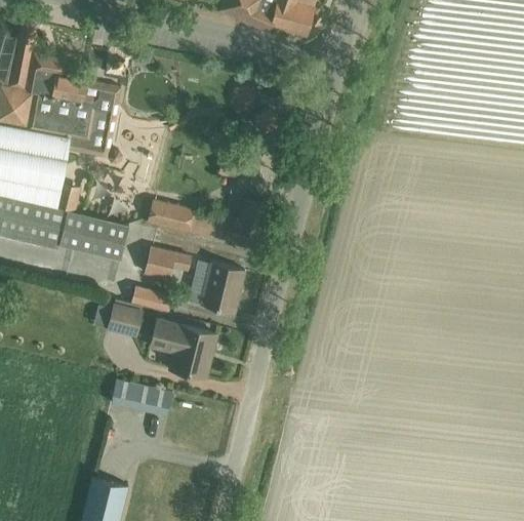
[(224,0),(224,1),(223,2),(255,15),(273,23),(271,29),(307,37),(313,10),(295,6),(297,0),(224,0)]
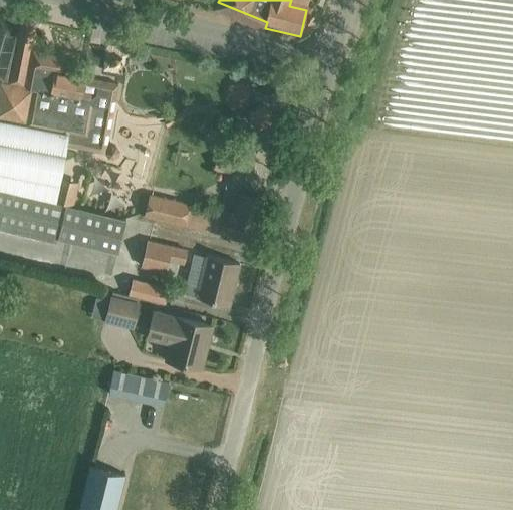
[(0,191),(57,206),(66,150),(105,157),(118,87),(84,81),(64,77),(66,68),(46,64),(47,57),(28,54),(33,26),(18,24),(13,51),(7,84),(0,81),(0,191)]
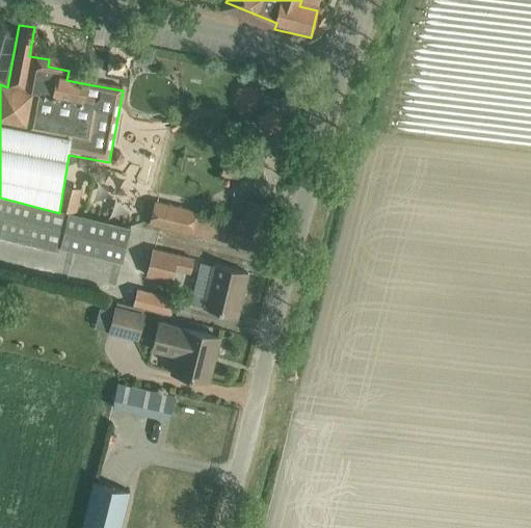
[(107,79),(131,81),(133,54),(109,53),(107,79)]
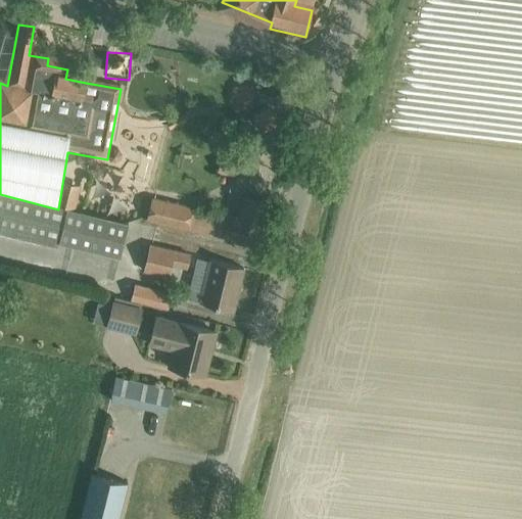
[(255,112),(256,95),(233,93),(232,111),(255,112)]
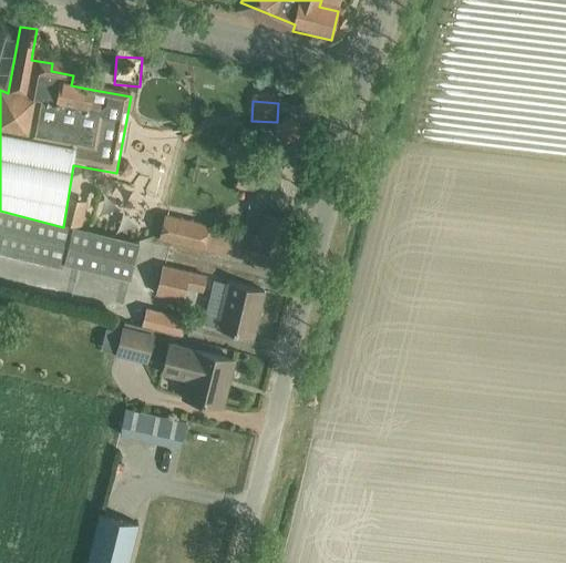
[(289,115),(275,124),(286,142),(305,130),(294,112),(289,115)]
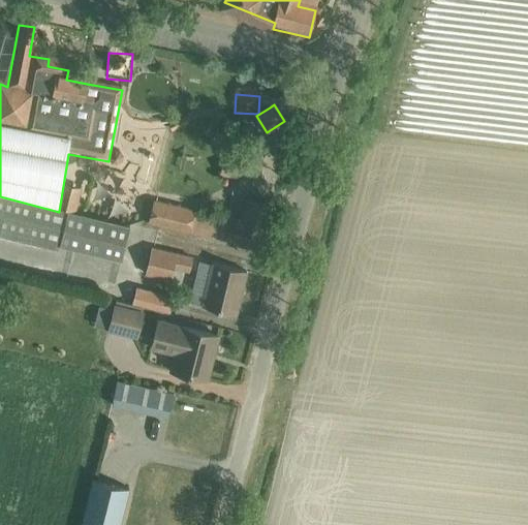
[(0,196),(0,234),(122,263),(130,229),(59,212),(0,196)]
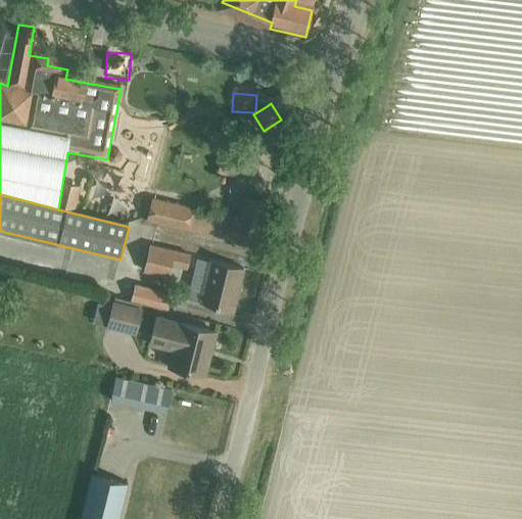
[(193,211),(152,201),(147,223),(188,233),(193,211)]
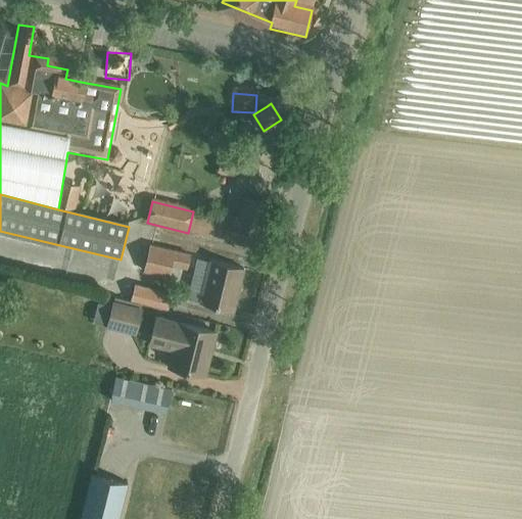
[(272,218),(242,210),(239,223),(227,220),(222,241),(264,251),(272,218)]
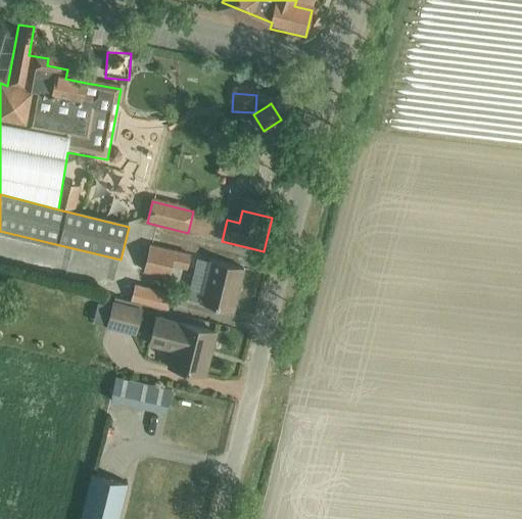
[(150,249),(144,276),(170,281),(173,269),(187,272),(190,258),(150,249)]
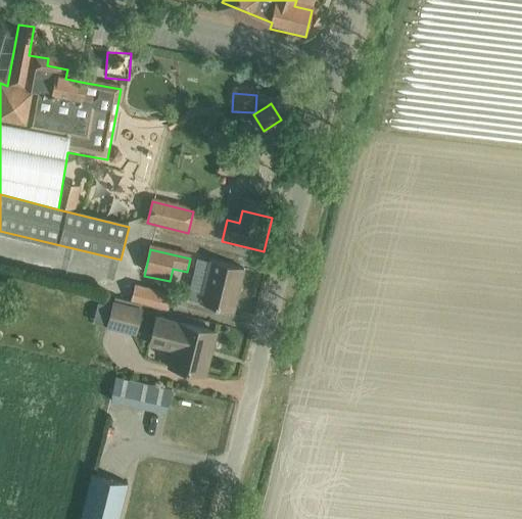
[(234,315),(244,272),(210,264),(209,267),(198,264),(190,299),(200,301),(199,305),(234,315)]
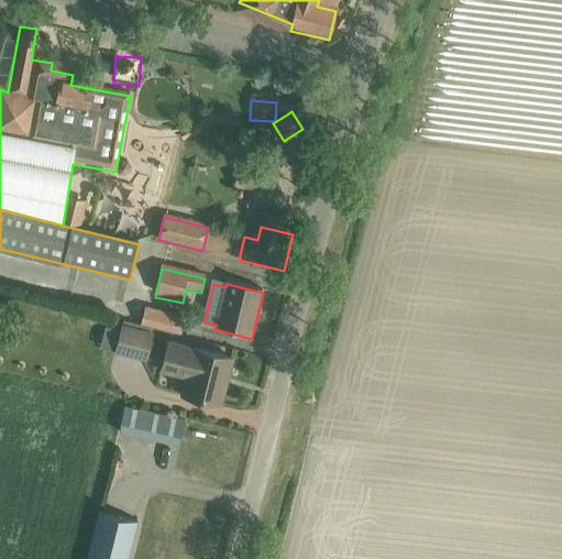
[(143,328),(182,337),(186,321),(146,311),(143,328)]
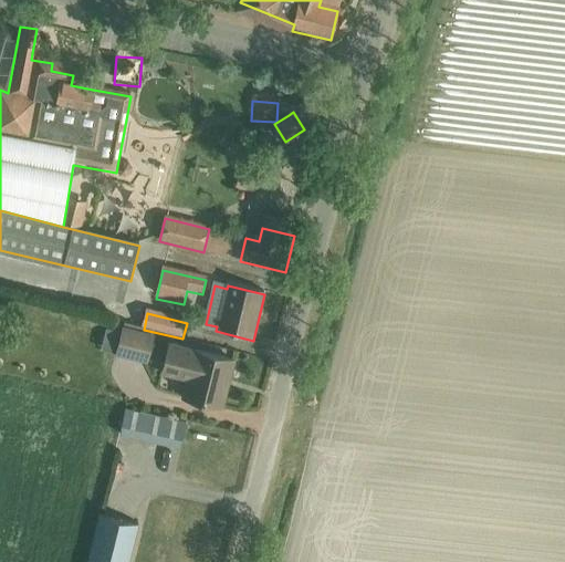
[(154,339),(123,331),(116,356),(147,364),(154,339)]
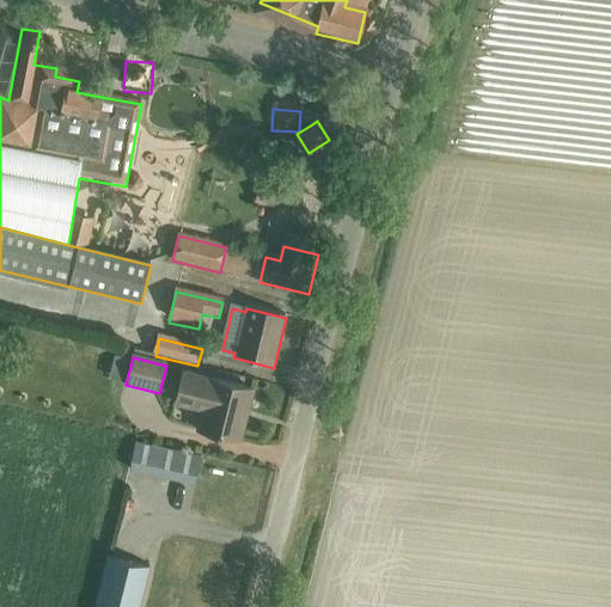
[(239,443),(252,392),(183,375),(176,406),(203,412),(199,433),(239,443)]
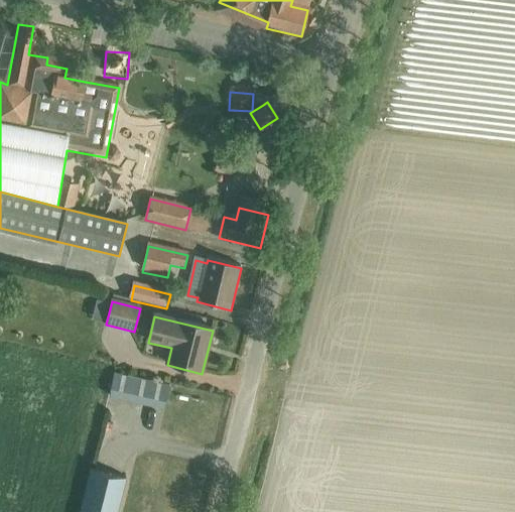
[(113,376),(109,398),(163,409),(168,387),(113,376)]
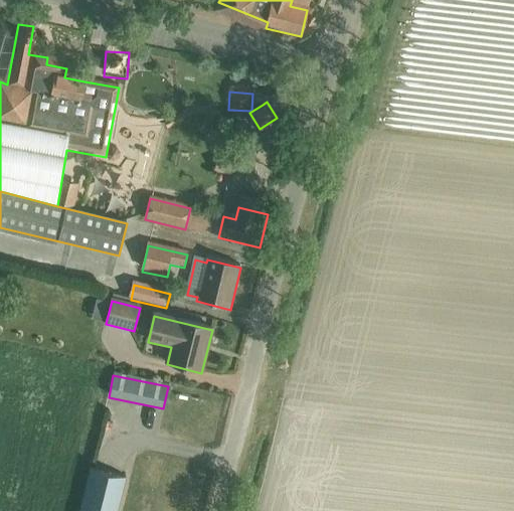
[(117,510),(125,479),(90,470),(78,510),(117,510)]
